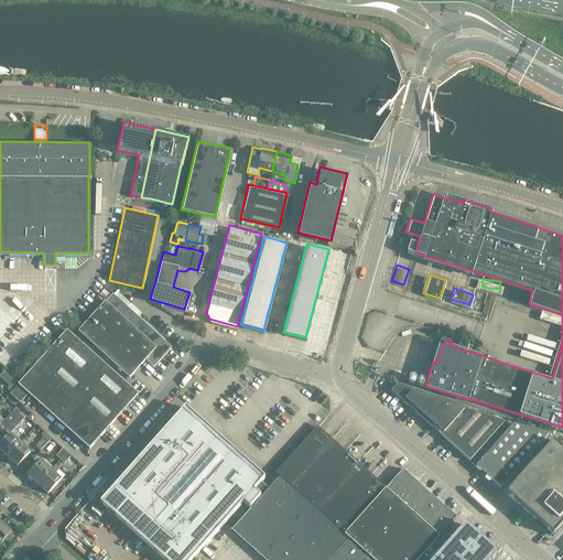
[(153,363),(171,344),(111,291),(78,329),(129,374),(145,356),(153,363)]
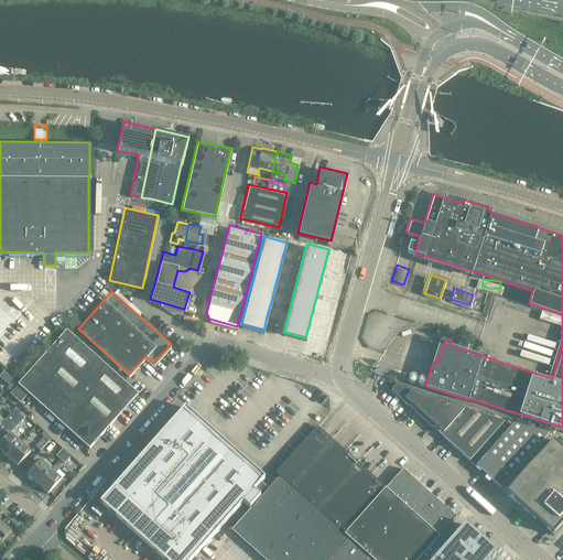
[(0,318),(2,320),(9,312),(1,307),(0,307),(0,318)]
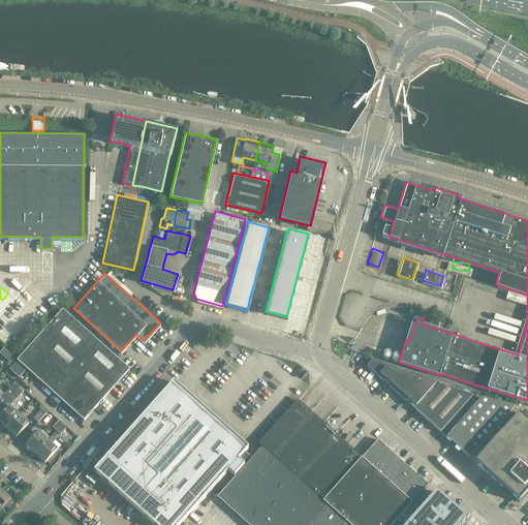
[(62,306),(32,340),(98,400),(129,366),(62,306)]
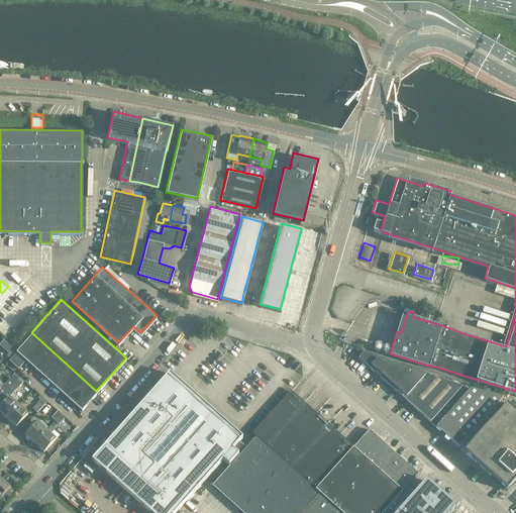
[(417,307),(416,310),(414,316),(426,319),(429,310),(417,307)]
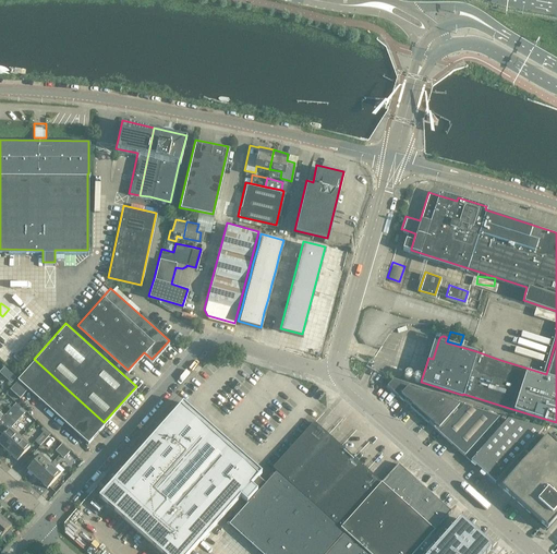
[(104,422),(34,359),(17,377),(87,441),(104,422)]
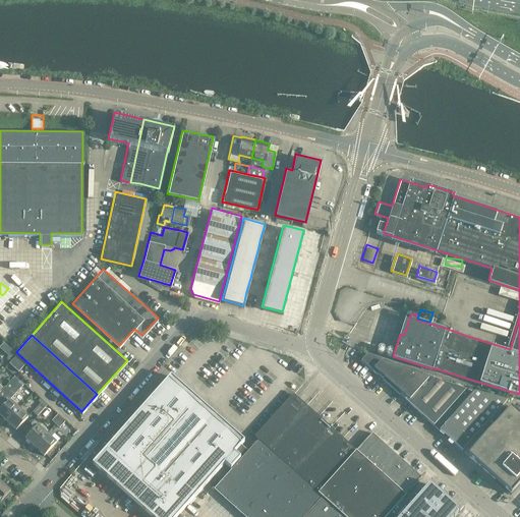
[(381,357),(365,352),(360,358),(371,367),(387,382),(402,364),(381,357)]
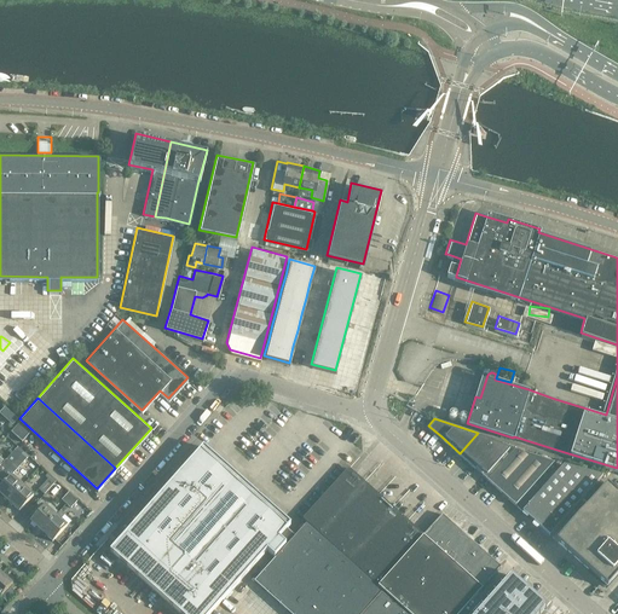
[(21,439),(29,429),(18,420),(10,429),(21,439)]
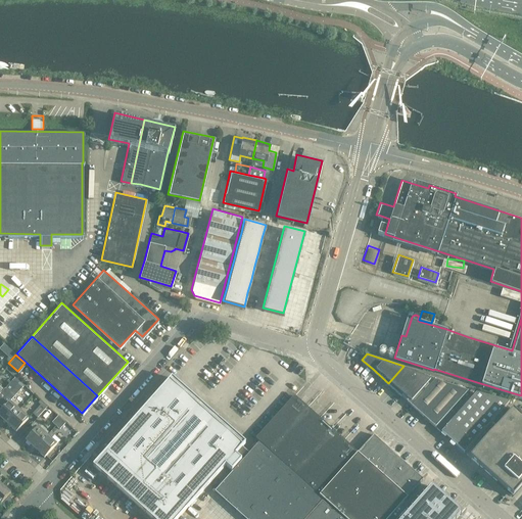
[(434,377),(404,366),(388,383),(411,403),(434,378),(434,377)]
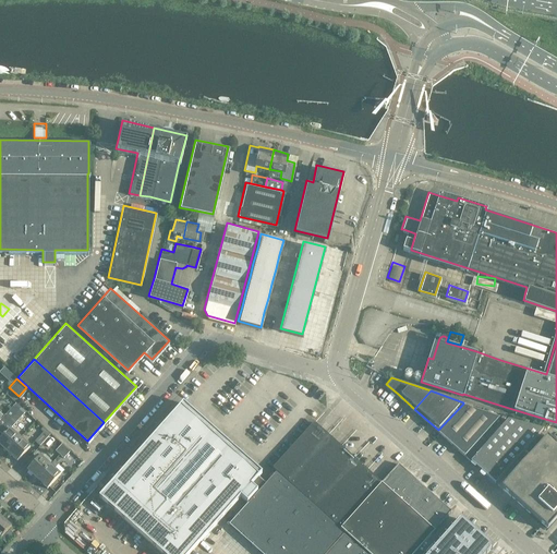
[(0,425),(20,404),(14,399),(4,410),(0,414),(0,425)]
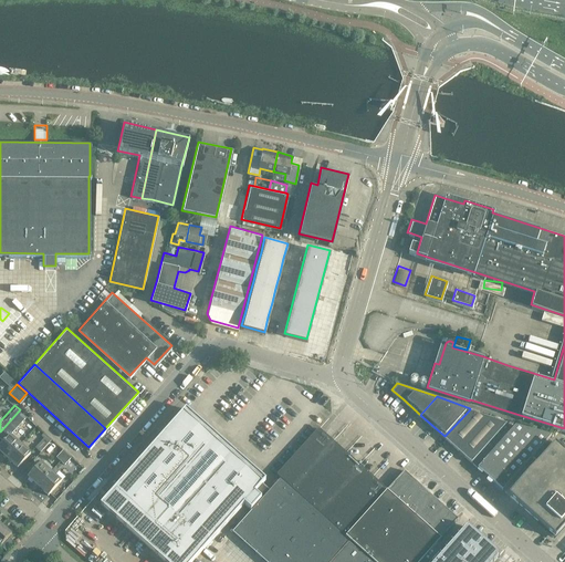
[(185,405),(97,502),(165,561),(189,561),(244,500),(248,503),(265,482),(262,480),(265,477),(185,405)]
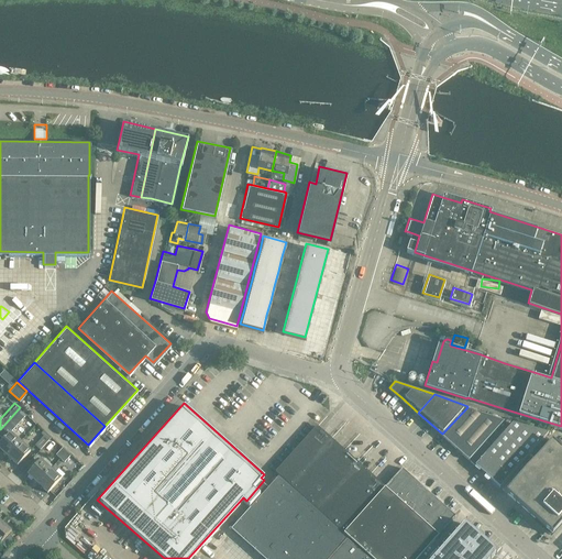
[(20,407),(0,429),(0,434),(2,436),(0,438),(0,447),(6,452),(19,438),(9,429),(14,424),(14,423),(24,412),(20,407)]
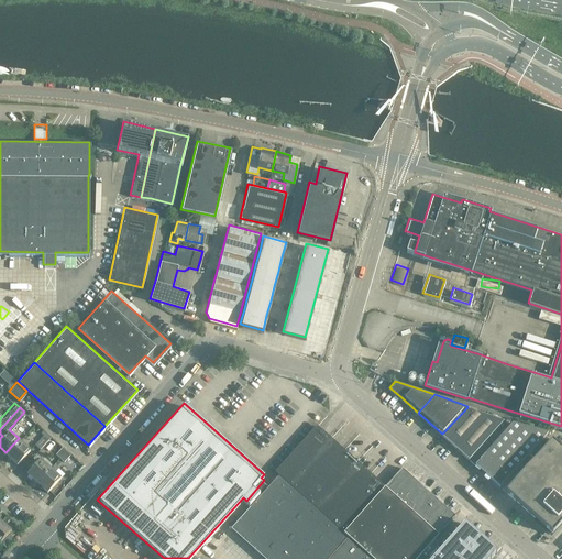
[(503,418),(467,407),(442,434),(467,457),(503,418)]
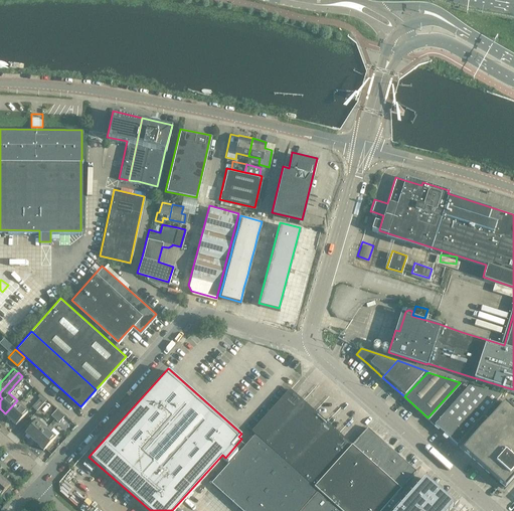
[(468,384),(434,422),(457,444),(501,393),(468,384)]
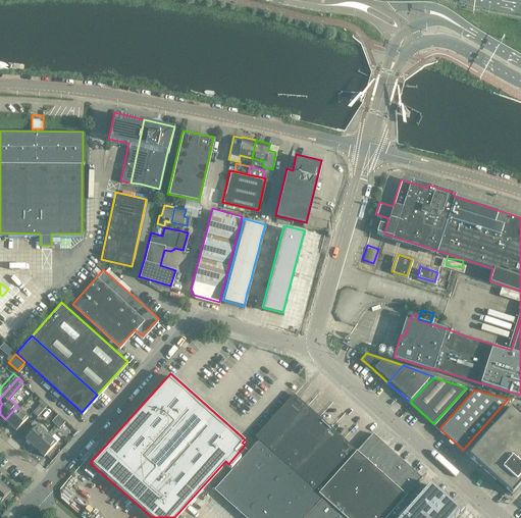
[(231,468),(213,487),(247,517),(449,517),(458,508),(430,483),(399,517),(382,517),(421,475),(371,431),(355,449),(292,393),(255,433),(259,437),(249,449),(245,445),(228,464),(227,465),(231,468)]
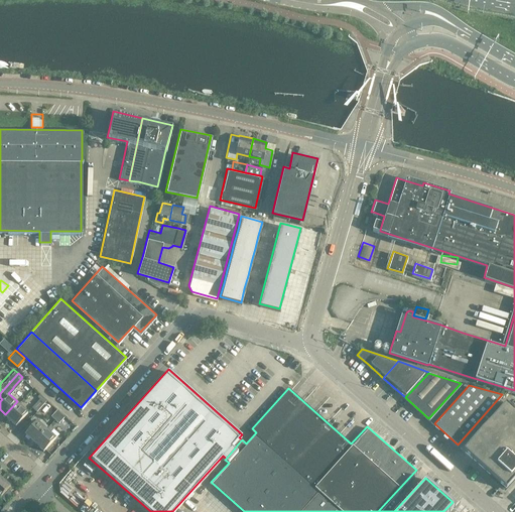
[(36,408),(44,399),(45,398),(41,393),(40,395),(31,404),(36,408)]
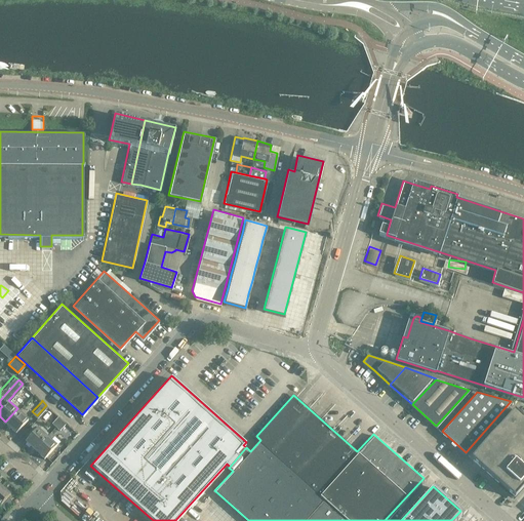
[(523,417),(514,409),(508,404),(493,421),(498,426),(472,456),(480,464),(502,484),(506,486),(515,494),(523,483),(523,417)]
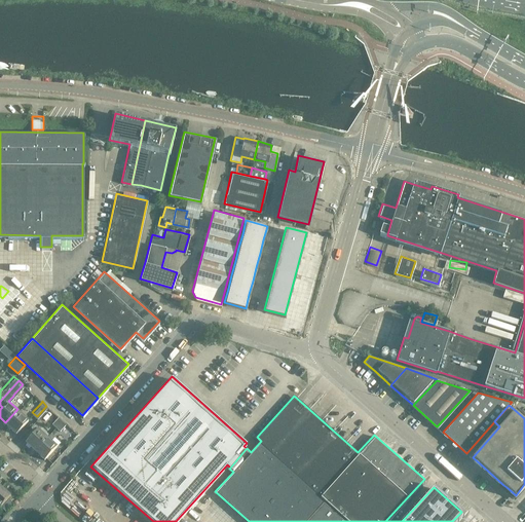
[(17,409),(5,422),(15,431),(28,417),(17,409)]
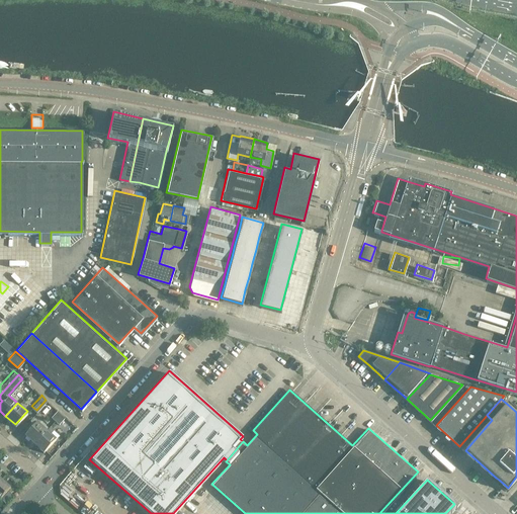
[(60,412),(57,409),(51,415),(54,419),(60,412)]
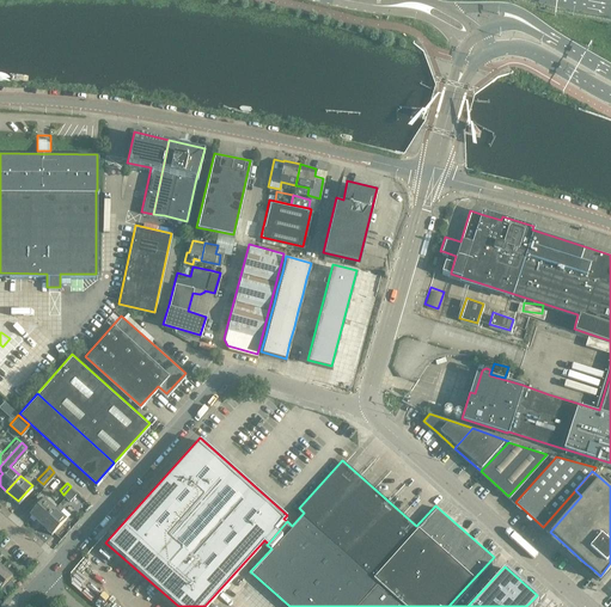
[(71,486),(63,495),(68,498),(75,491),(71,486)]
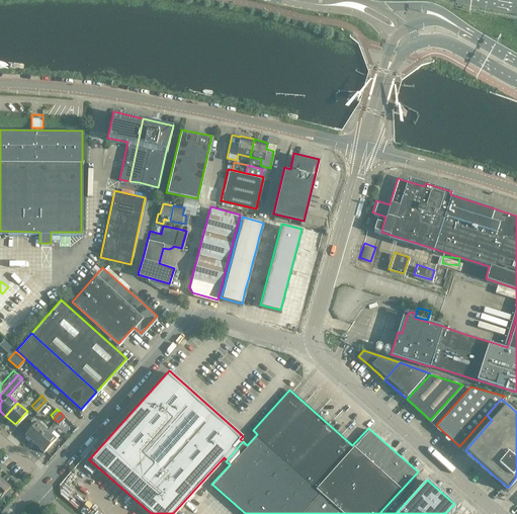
[(24,433),(33,441),(46,428),(36,419),(24,433)]
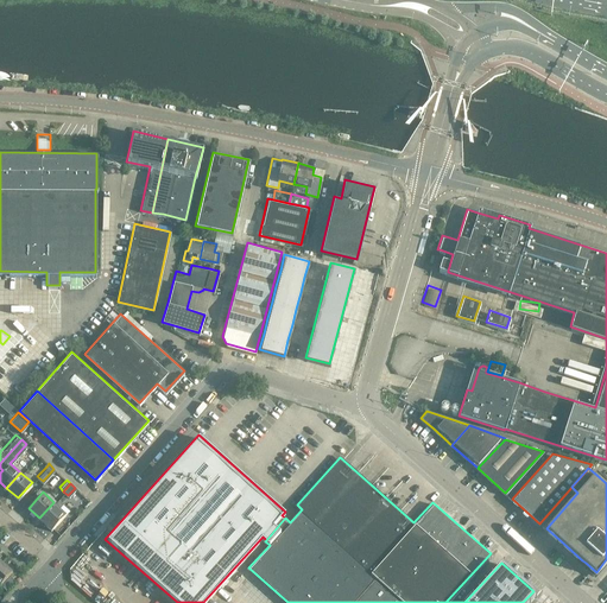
[(54,502),(39,518),(50,527),(64,512),(58,506),(62,502),(57,499),(54,502)]
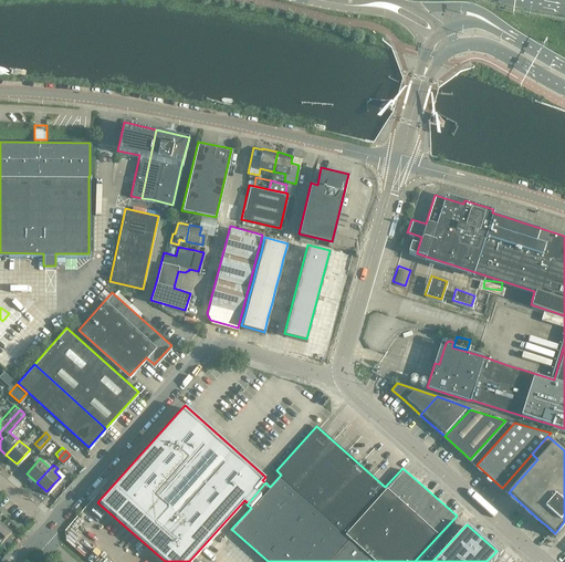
[(0,541),(10,530),(0,522),(0,541)]
